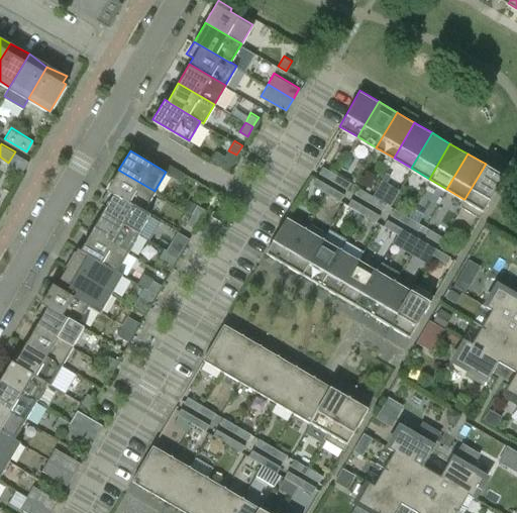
[(504,175),(486,164),(464,199),(463,199),(459,205),(480,216),(504,175)]
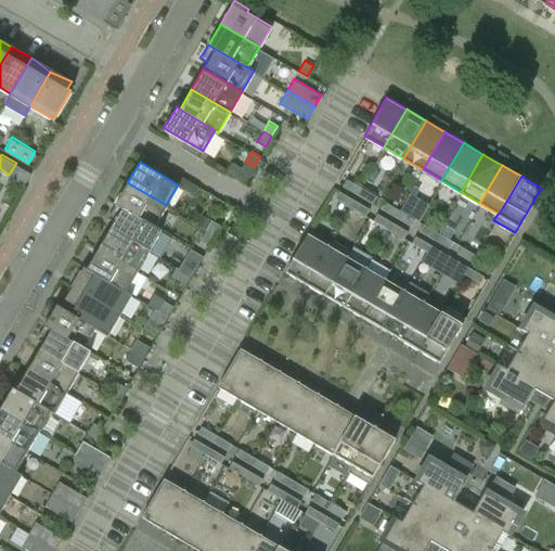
[(343,184),(358,193),(361,186),(346,177),(343,184)]
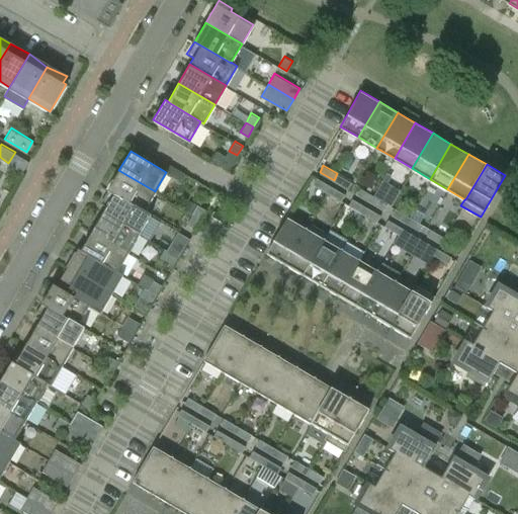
[(144,210),(145,209),(155,191),(118,170),(107,189),(144,210)]
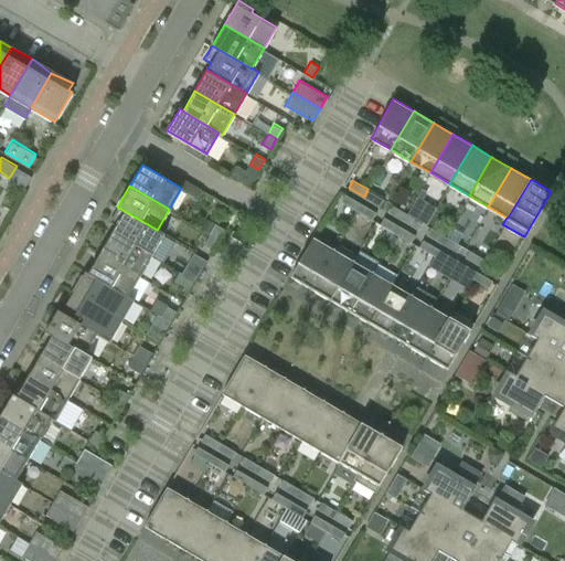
[(383,198),(368,189),(364,197),(379,205),(383,198)]
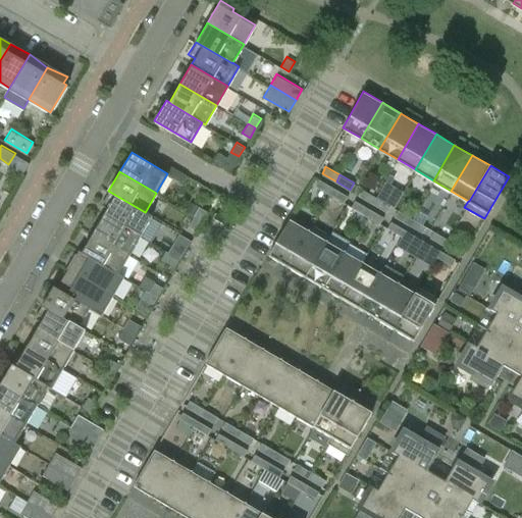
[(315,185),(329,193),(333,187),(319,178),(315,185)]
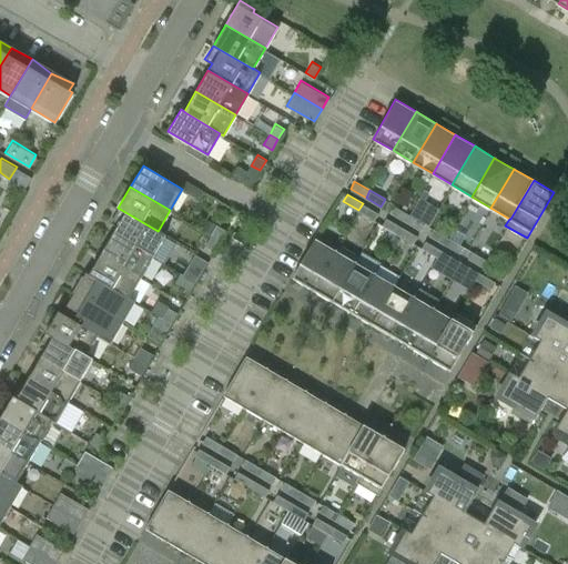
[(377,211),(363,203),(358,210),(374,219),(377,211)]
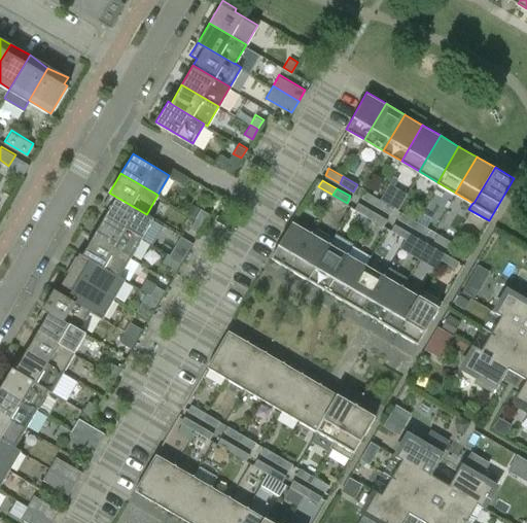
[(361,196),(376,204),(380,198),(365,189),(361,196)]
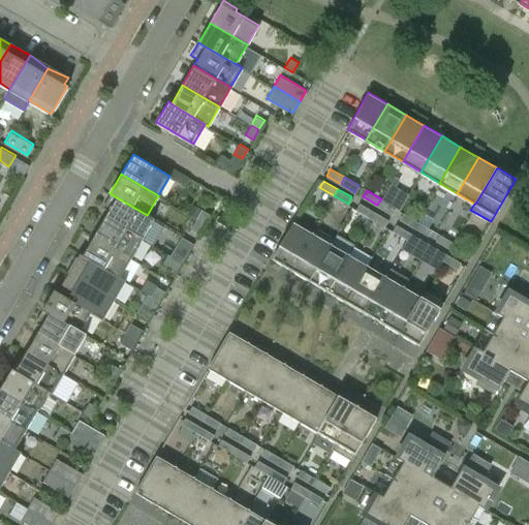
[(109,210),(105,216),(143,238),(154,218),(148,214),(147,215),(110,193),(102,206),(109,210)]
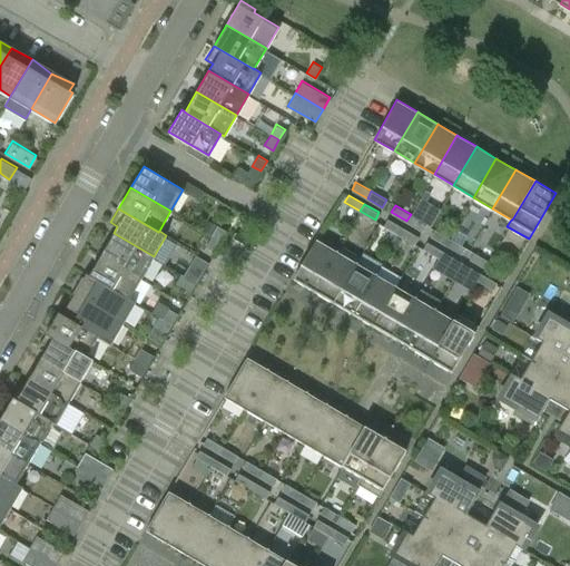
[(426,223),(411,214),(406,221),(422,230),(426,223)]
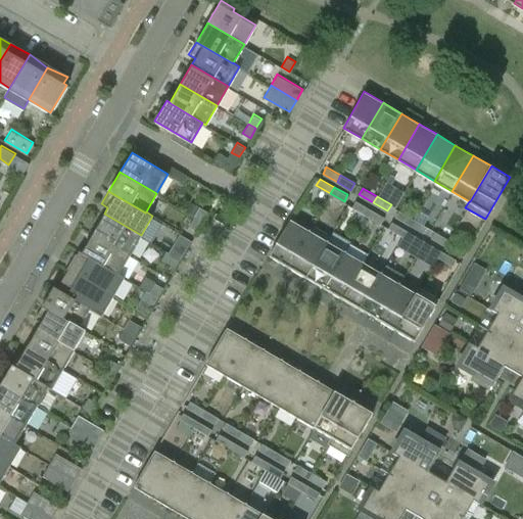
[(351,205),(366,214),(370,207),(355,199),(351,205)]
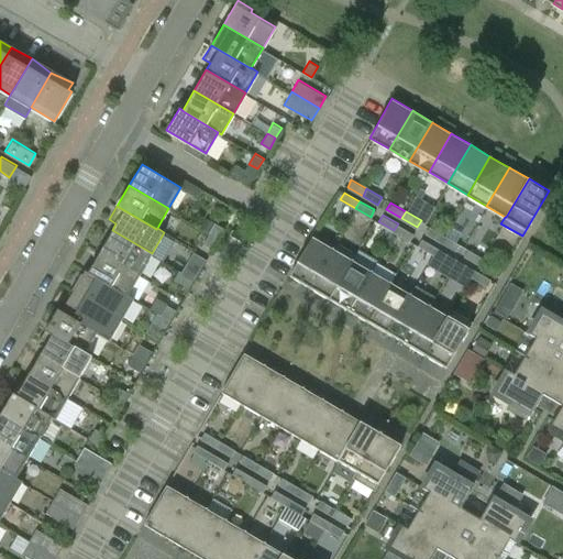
[(214,221),(209,232),(218,237),(223,227),(214,221)]
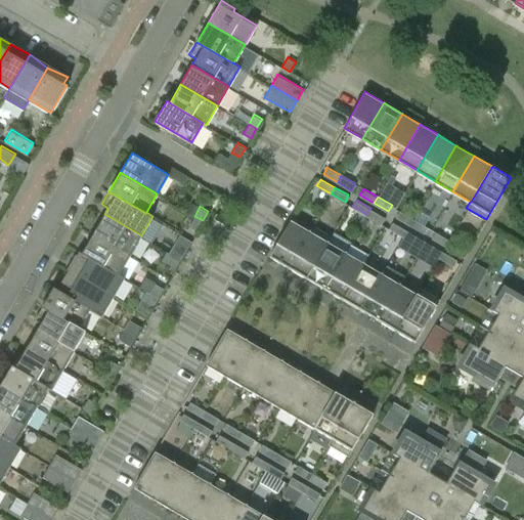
[(385,216),(370,208),(366,214),(381,222),(385,216)]
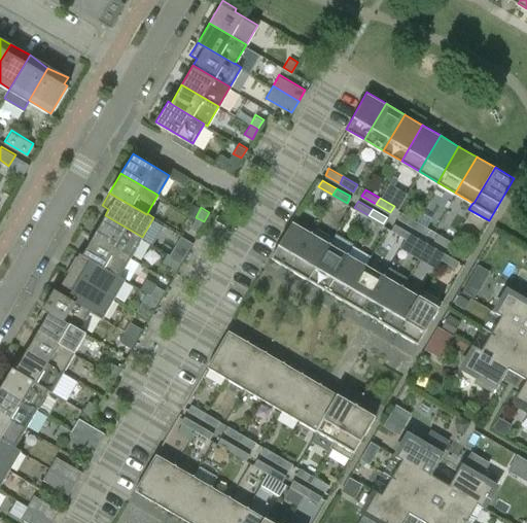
[(397,217),(412,225),(416,219),(401,211),(397,217)]
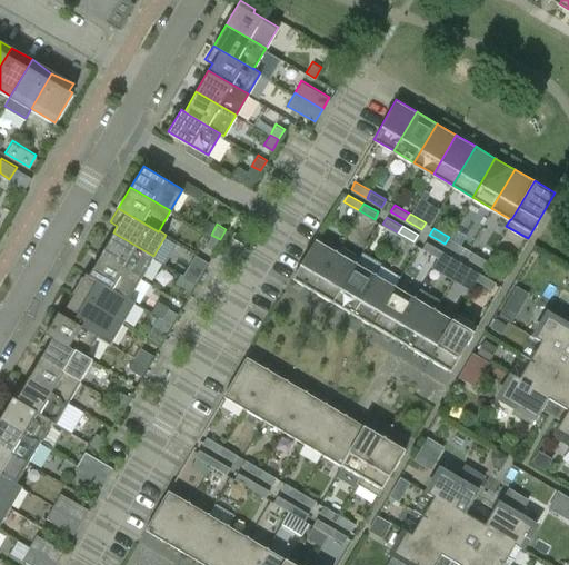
[(141,277),(153,256),(113,233),(101,253),(141,277)]
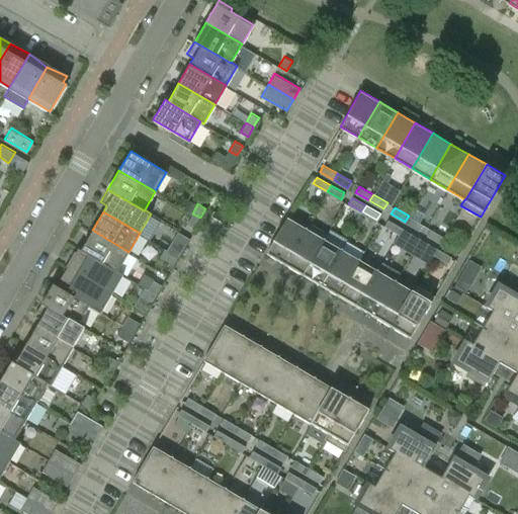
[(194,228),(200,218),(192,213),(186,223),(194,228)]
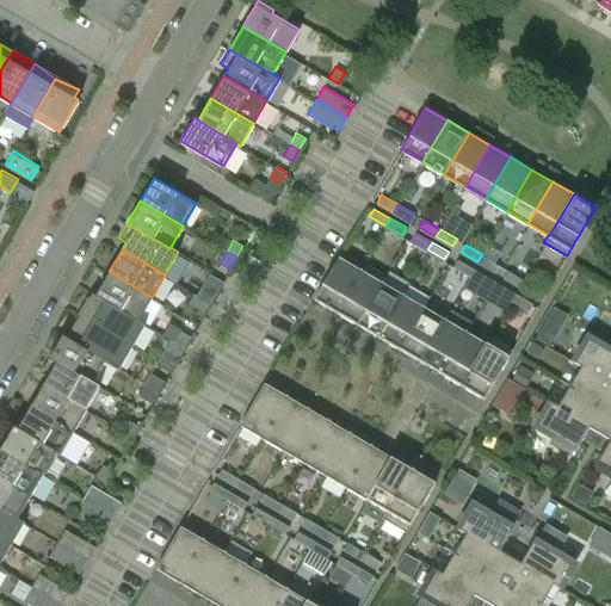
[(498,263),(482,254),(477,261),(494,271),(498,263)]
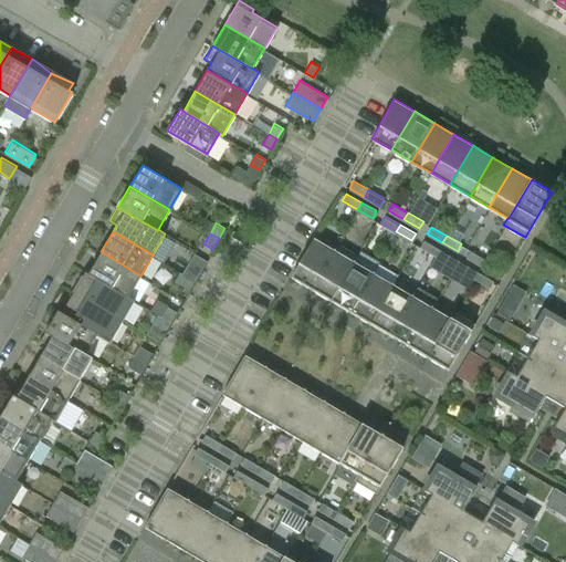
[(291,276),(311,288),(334,249),(314,237),(291,276)]
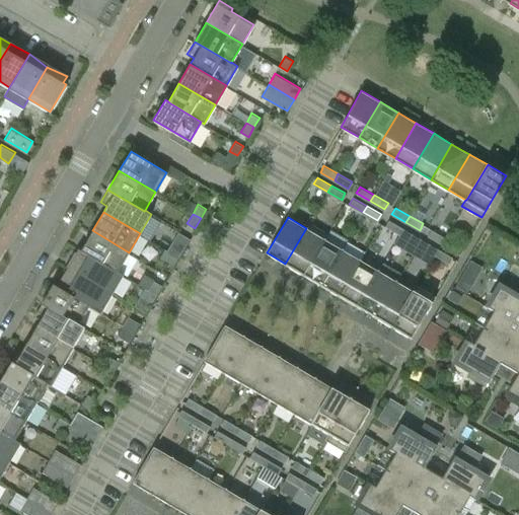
[(385,226),(398,233),(402,227),(388,219),(385,226)]
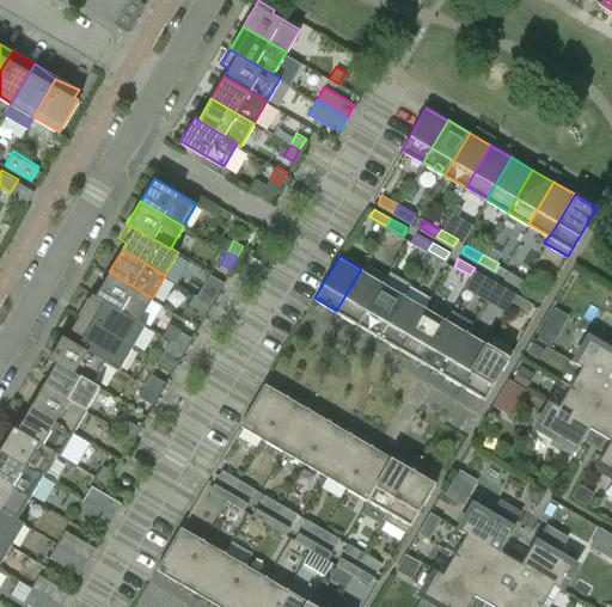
[(365,262),(361,269),(336,311),(357,323),(383,281),(386,274),(365,262)]
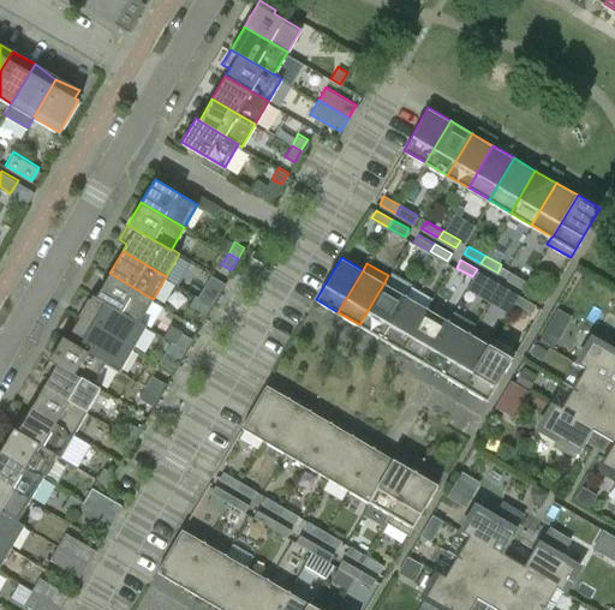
[(494,279),(477,269),(472,276),(489,286),(494,279)]
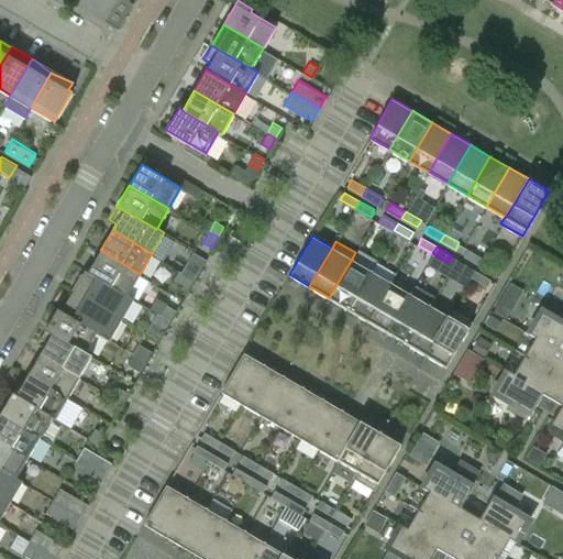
[(463,254),(478,263),(483,256),(467,248),(463,254)]
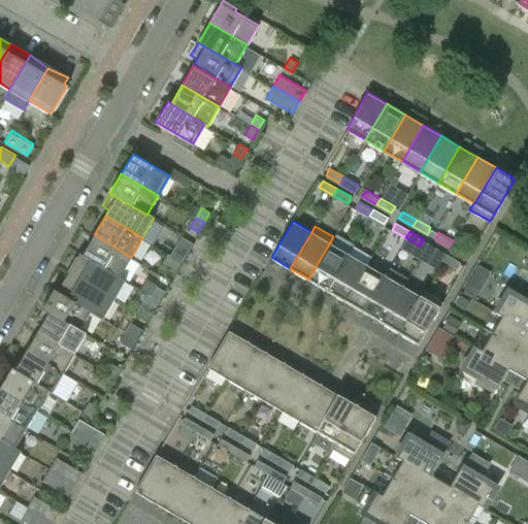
[(120,275),(131,257),(94,234),(83,253),(83,254),(120,275)]
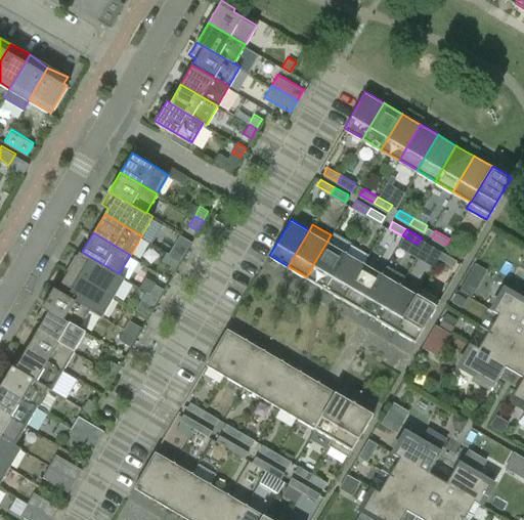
[(463,247),(449,239),(445,245),(460,253),(463,247)]
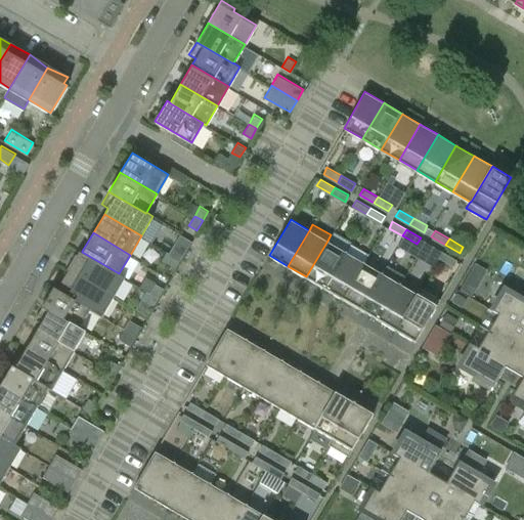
[(306,276),(324,287),(345,251),(328,241),(306,276)]
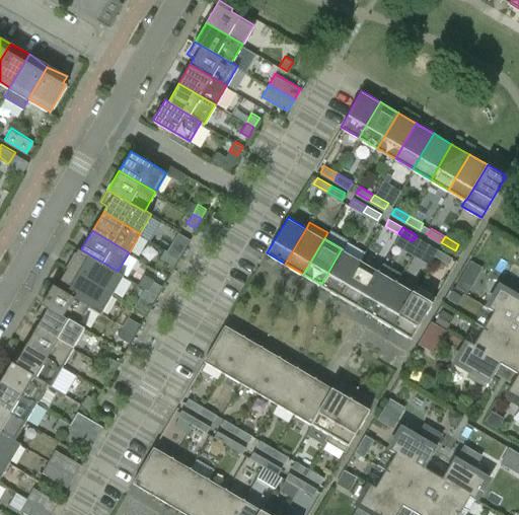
[(421,246),(435,254),(438,247),(424,240),(421,246)]
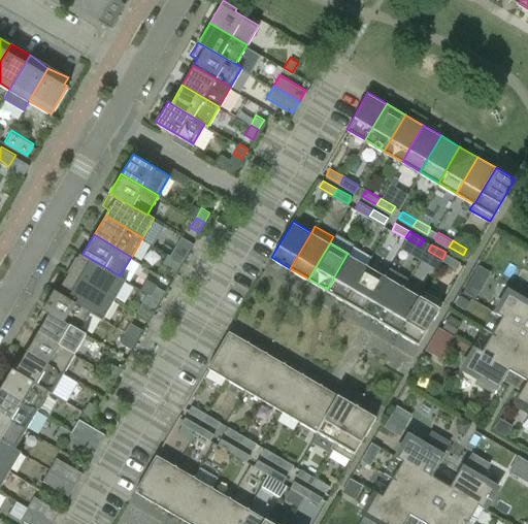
[(173,256),(182,260),(187,251),(179,246),(173,256)]
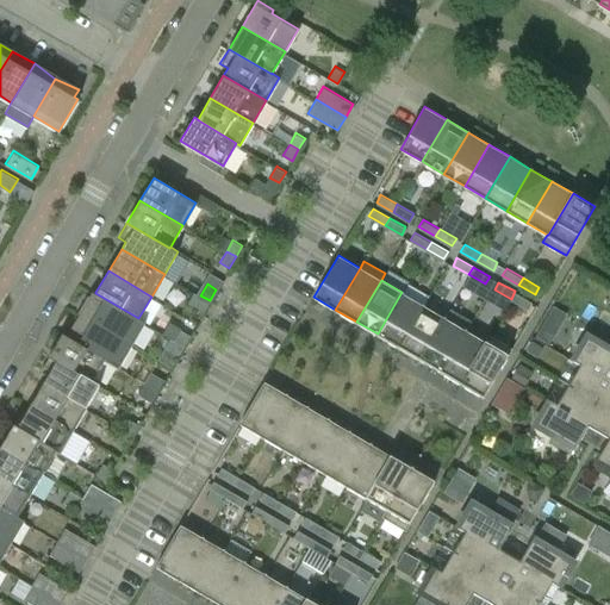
[(95,293),(95,292),(92,291),(79,313),(131,344),(145,322),(138,318),(95,293)]
